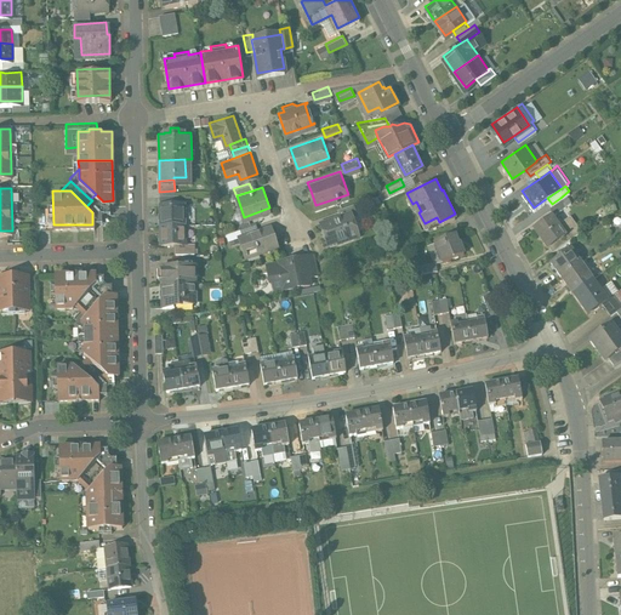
[(175,191),(159,192),(159,201),(178,200),(178,191),(175,191)]
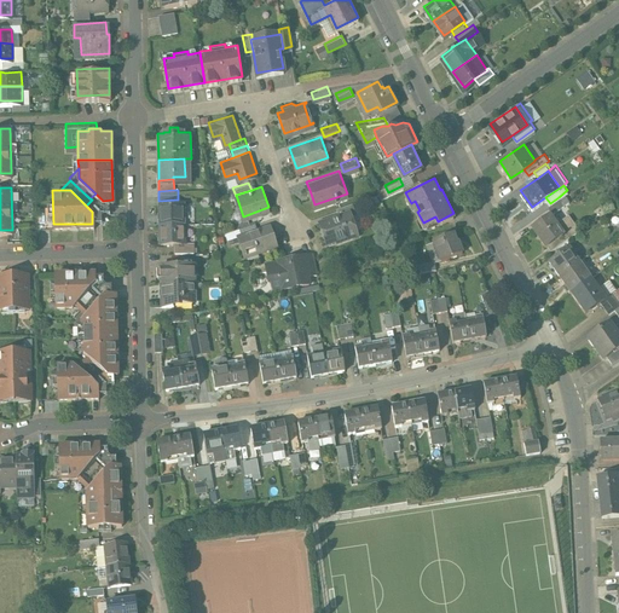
[(550,203),(548,204),(553,210),(562,203),(559,197),(550,203)]
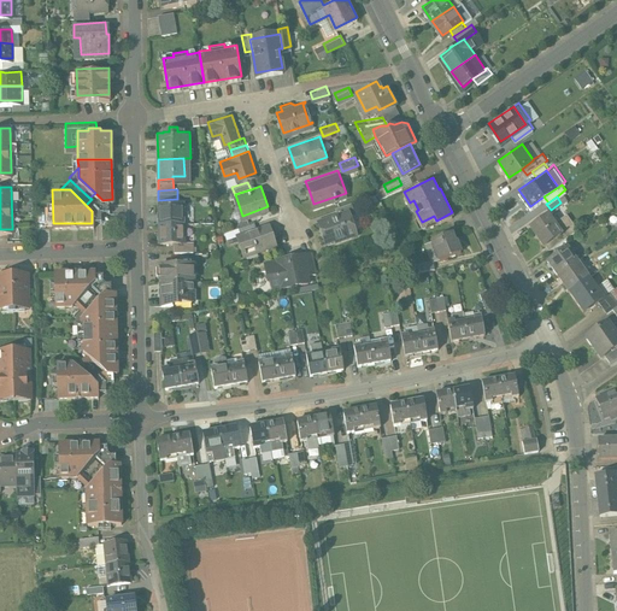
[(177,199),(158,200),(159,219),(183,219),(183,199),(177,199)]
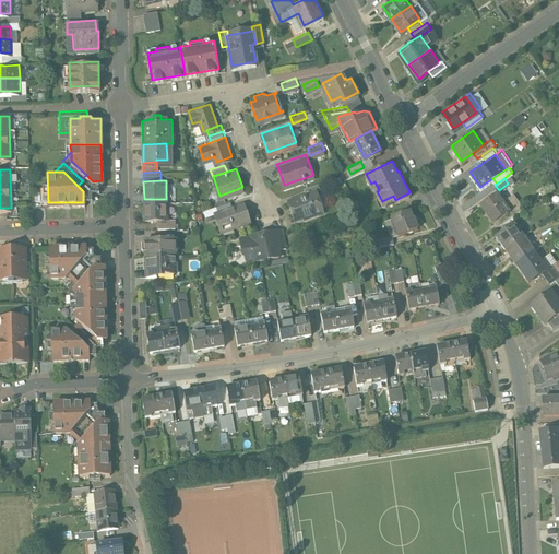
[(319,180),(304,185),(306,191),(316,188),(321,186),(319,180)]
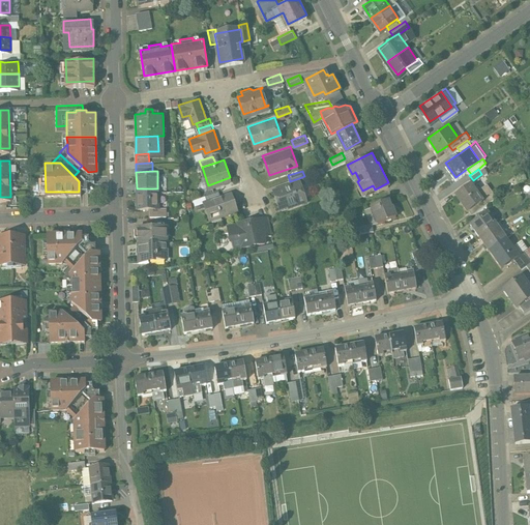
[(290,181),(273,186),(280,205),(288,202),(288,204),(305,198),(305,196),(306,194),(305,191),(303,191),(301,185),(303,183),(302,181),(299,180),(299,178),(290,181)]
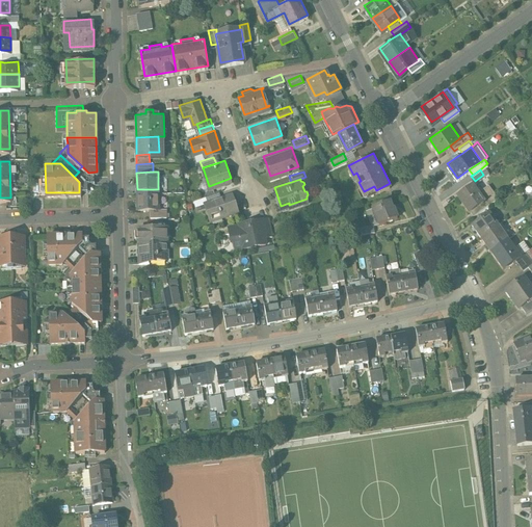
[(472,182),(456,192),(468,209),(482,199),(472,182)]
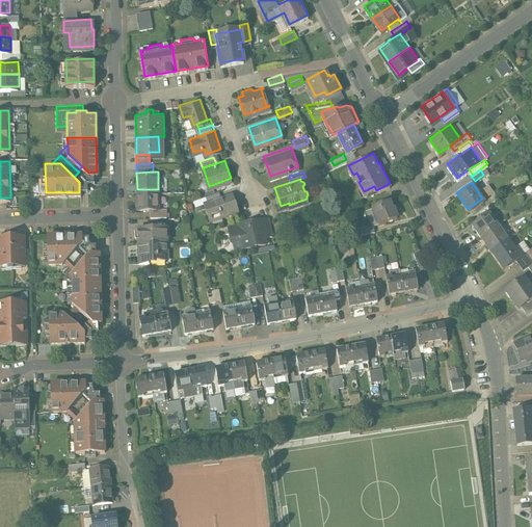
[(219,188),(206,192),(208,200),(221,194),(219,188)]
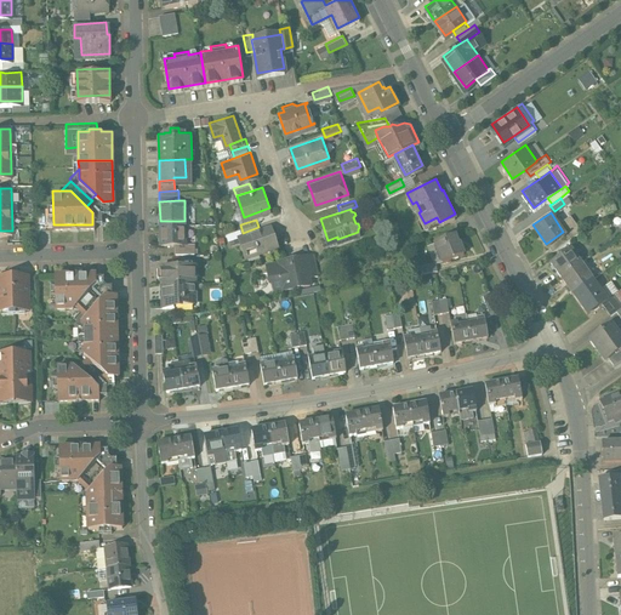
[(184,221),(160,221),(160,241),(175,240),(186,240),(184,221)]
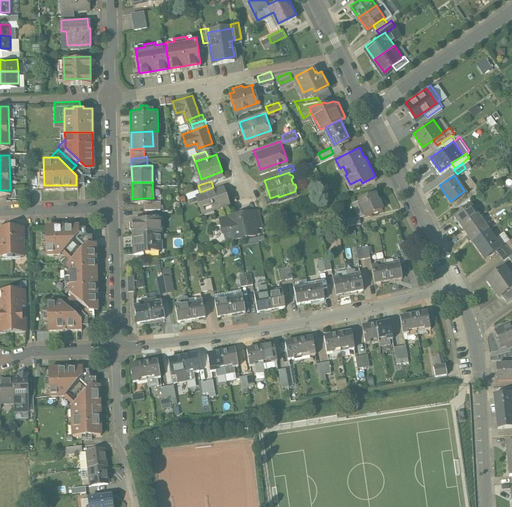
[(200,192),(197,193),(201,206),(213,202),(214,206),(229,201),(223,184),(213,187),(200,192)]
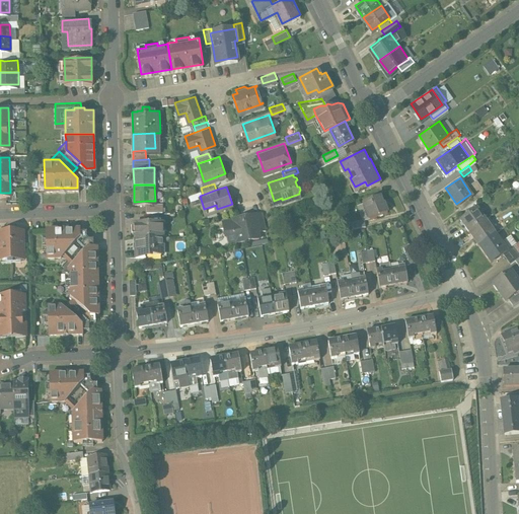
[(380,193),(363,199),(370,216),(387,209),(384,200),(383,201),(380,193)]
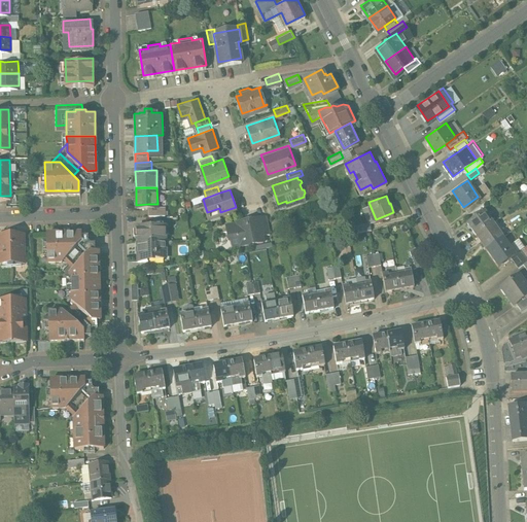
[(157,204),(148,204),(149,212),(165,212),(165,204),(157,204)]
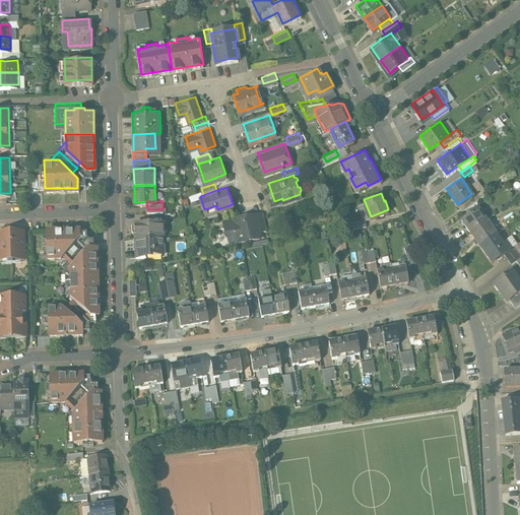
[(478,205),(461,217),(469,229),(484,217),(480,211),(481,211),(478,205)]
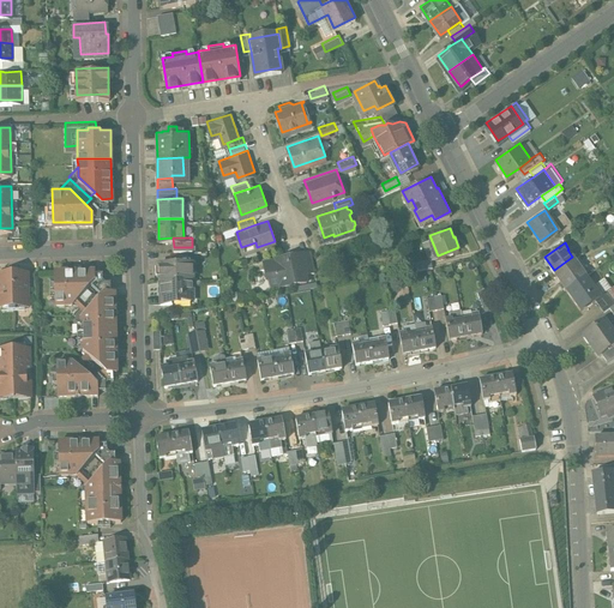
[(312,248),(298,251),(300,262),(301,260),(304,263),(305,270),(306,270),(314,269),(312,248)]
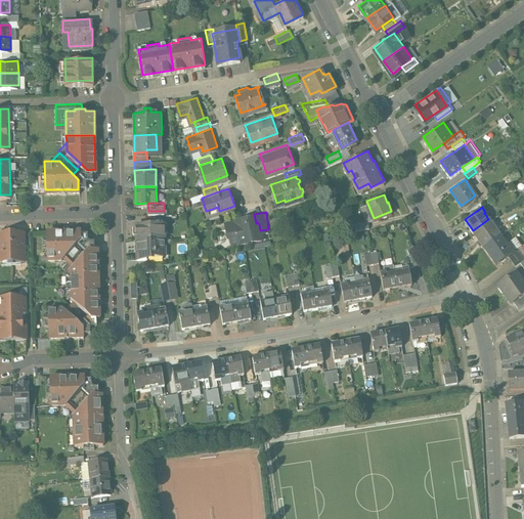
[(254,213),(244,214),(245,216),(235,218),(235,219),(228,220),(225,226),(226,231),(230,234),(229,238),(229,241),(232,243),(237,243),(238,241),(241,242),(262,238),(261,230),(260,230),(259,224),(257,222),(256,223),(254,214),(254,213)]
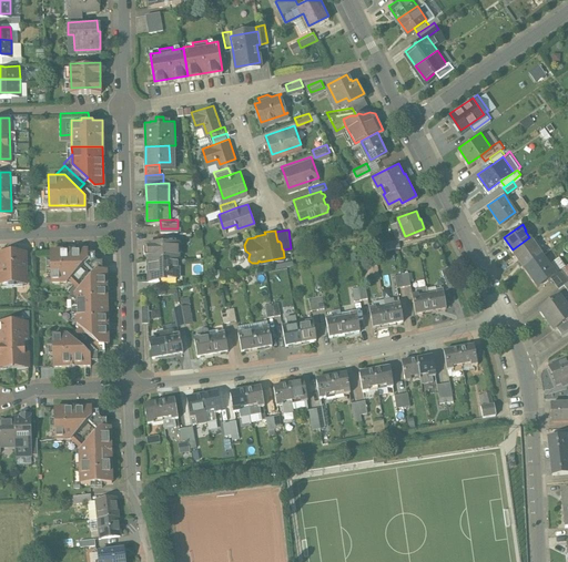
[(399,236),(384,239),(385,246),(401,244),(399,236)]
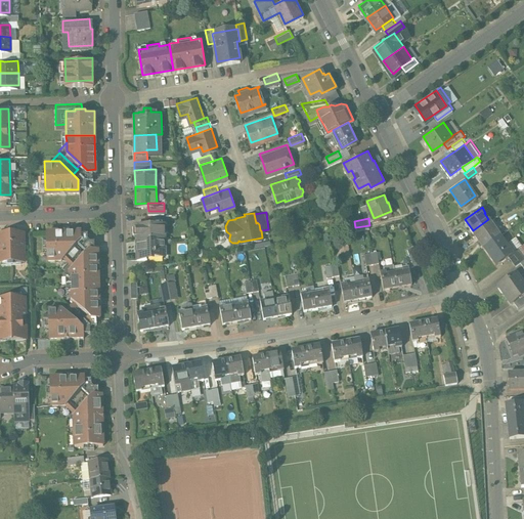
[(488,219),(473,230),(483,245),(499,233),(489,219),(488,219)]
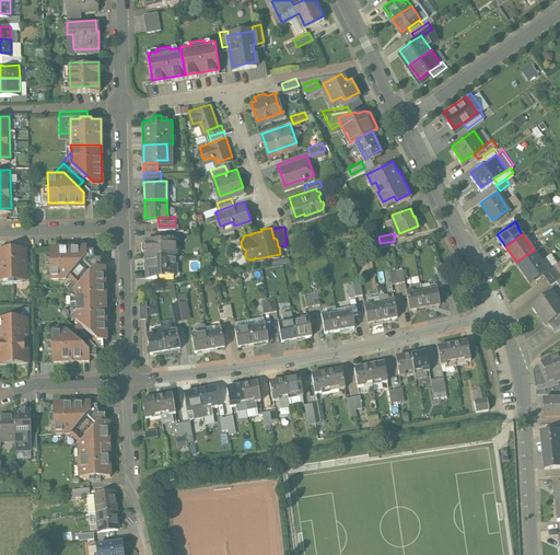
[(176,235),(146,236),(147,252),(176,252),(176,235)]
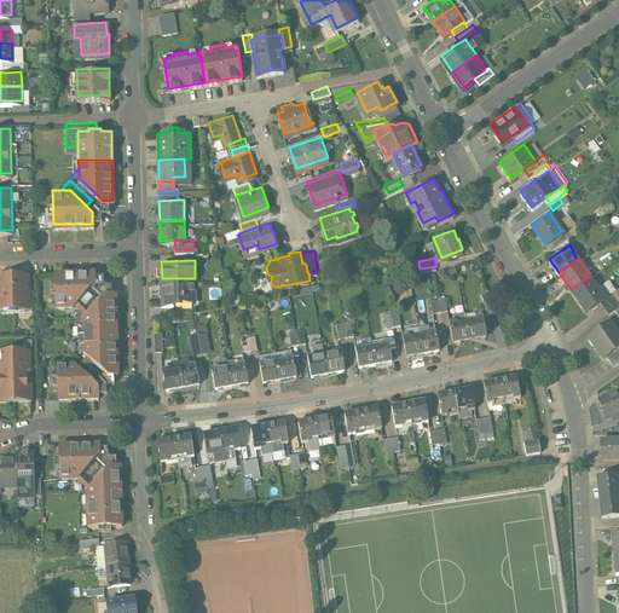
[(96,269),(55,270),(56,304),(64,304),(73,304),(88,287),(96,279),(96,269)]
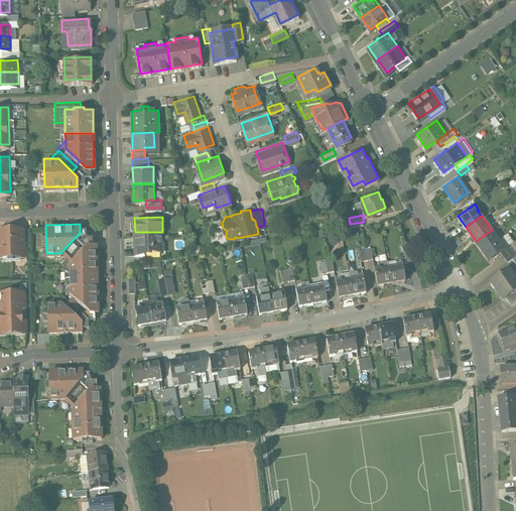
[(23,226),(0,226),(0,254),(24,254),(23,226)]
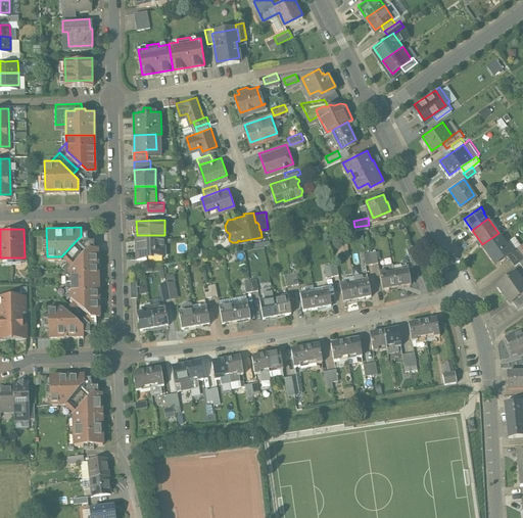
[(510,249),(498,233),(482,244),(494,262),(507,252),(511,250),(510,249)]
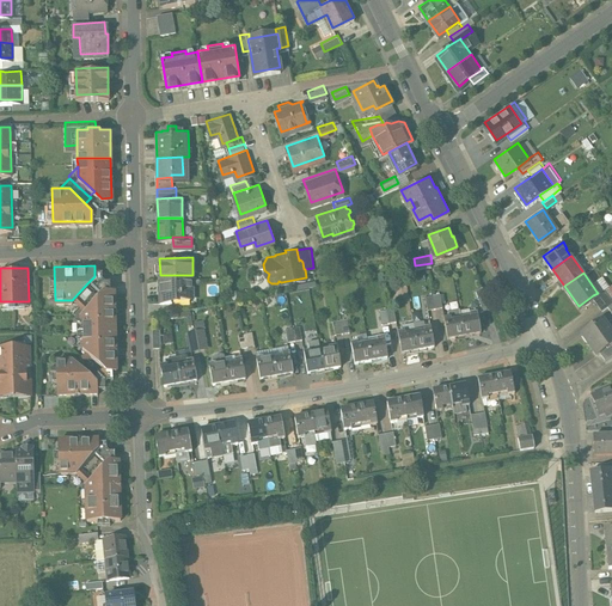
[(193,275),(160,275),(160,299),(171,298),(171,293),(179,293),(190,293),(193,293),(193,275)]
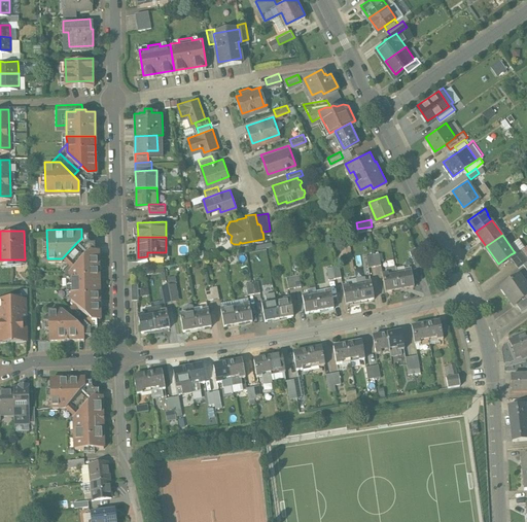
[(80,248),(75,244),(62,258),(55,258),(63,267),(79,249),(80,248)]
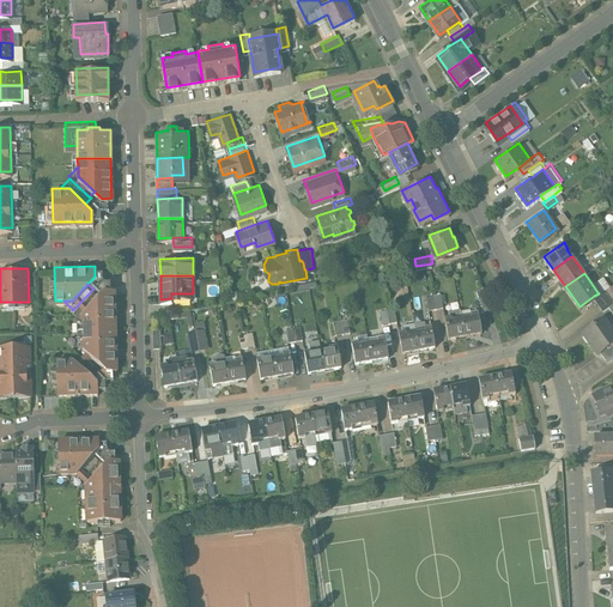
[(612,296),(606,286),(598,292),(599,293),(594,296),(602,308),(608,304),(612,301),(612,296)]
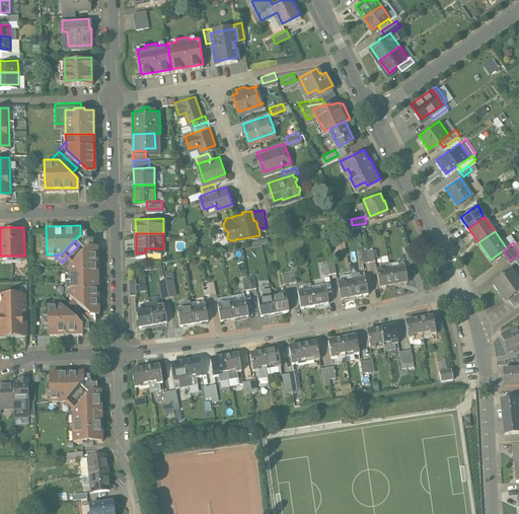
[(82,250),(69,264),(69,272),(69,278),(97,278),(96,243),(88,243),(82,250)]
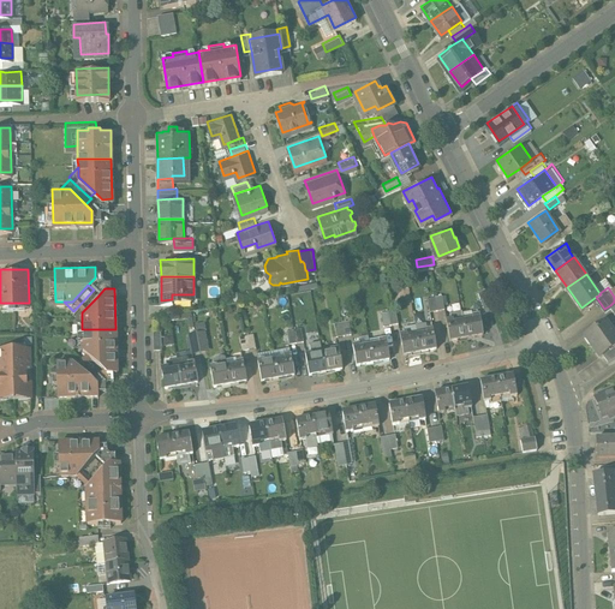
[(73,311),(72,312),(82,322),(82,312),(97,297),(93,291),(73,311)]
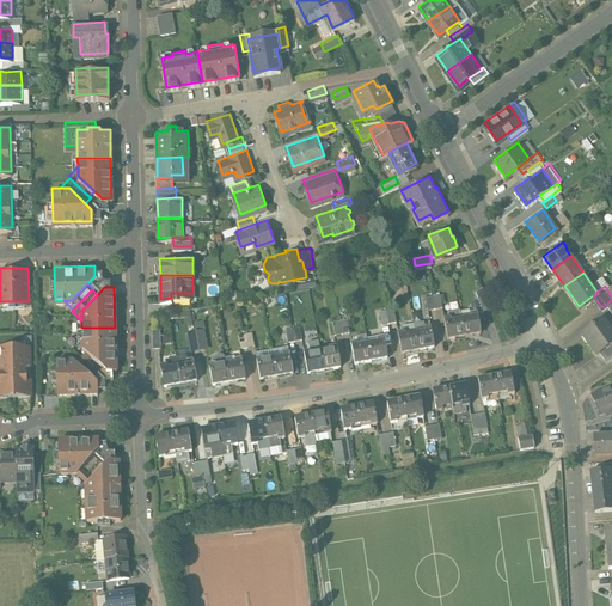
[(433,292),(424,293),(427,307),(435,305),(433,292)]
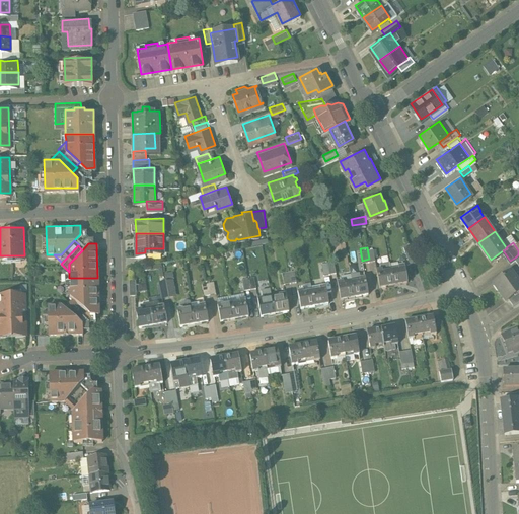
[(161,248),(152,248),(145,248),(145,252),(146,252),(146,259),(162,257),(161,248)]
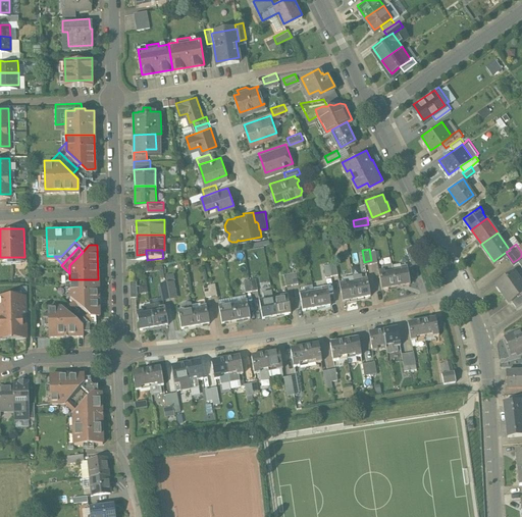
[(413,250),(408,252),(411,262),(417,260),(413,250)]
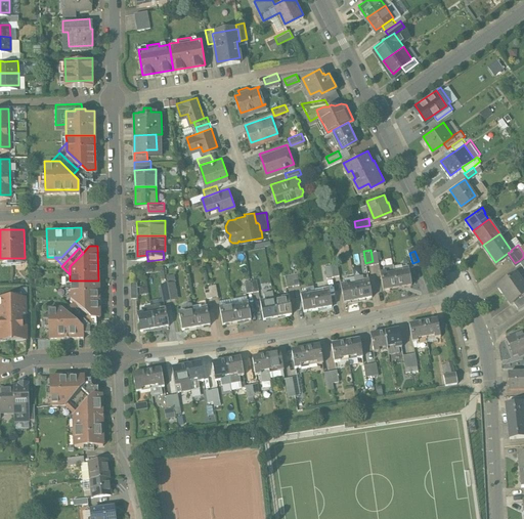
[(331,262),(324,263),(326,274),(333,273),(331,262)]
